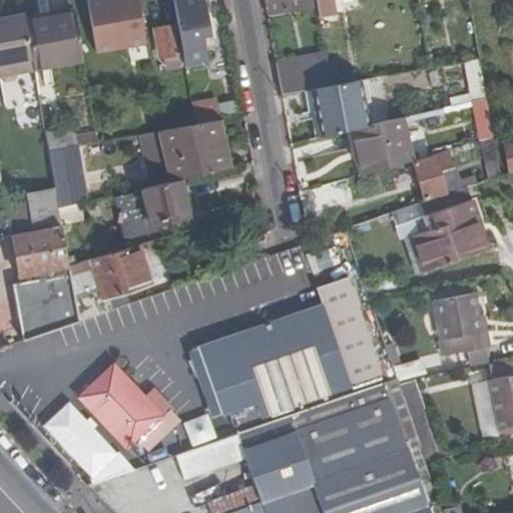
[(138,0),(84,0),(91,54),(143,48),(138,0)]
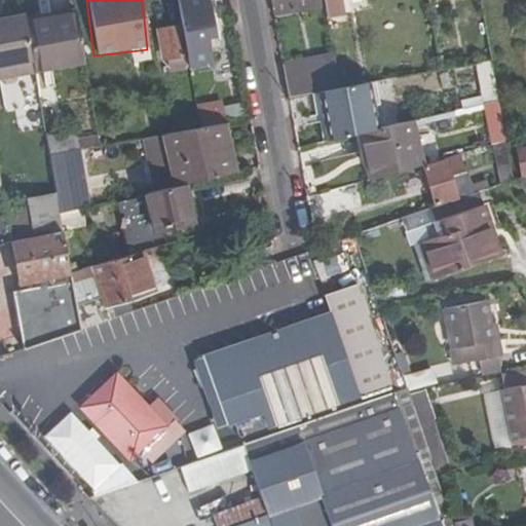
[(177,0),(182,26),(190,70),(214,66),(207,23),(214,22),(210,0),(177,0)]
